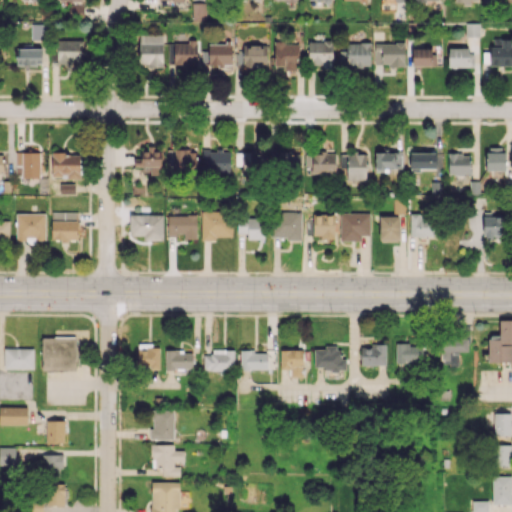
[(191,20),(205,20),(206,3),(192,2),(191,20)]
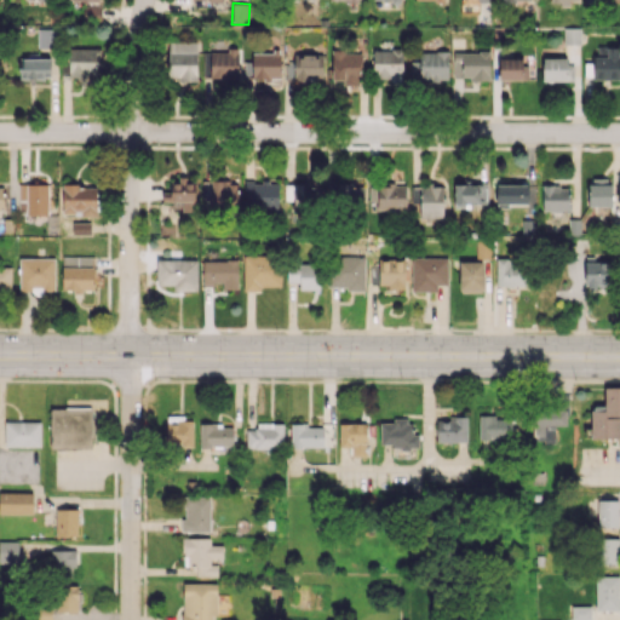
[(102,21),(102,5),(84,5),(82,19),(102,21)]
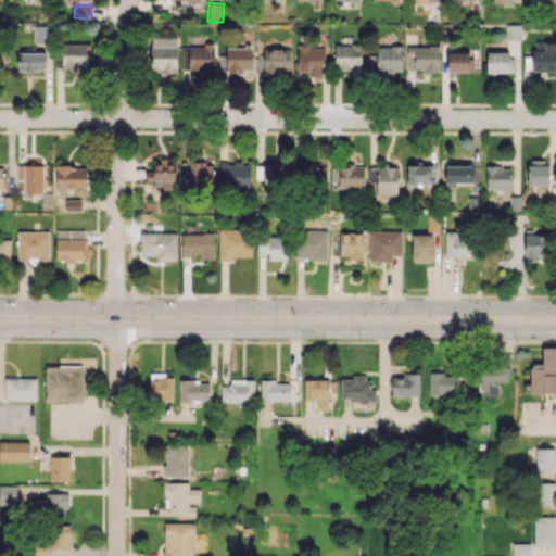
[(505,39),(520,39),(520,25),(505,25),(505,39)]
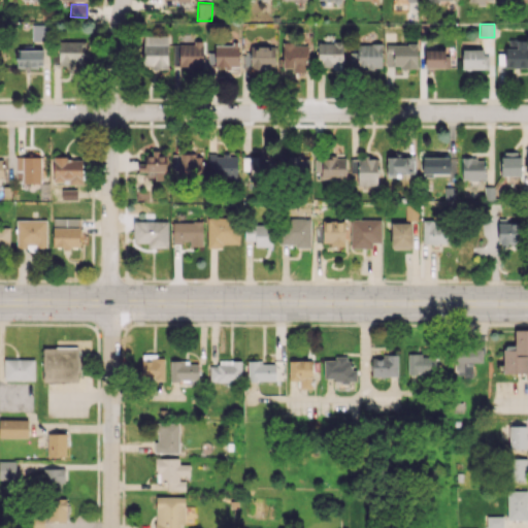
[(168,68),(167,35),(142,36),(143,68),(168,68)]
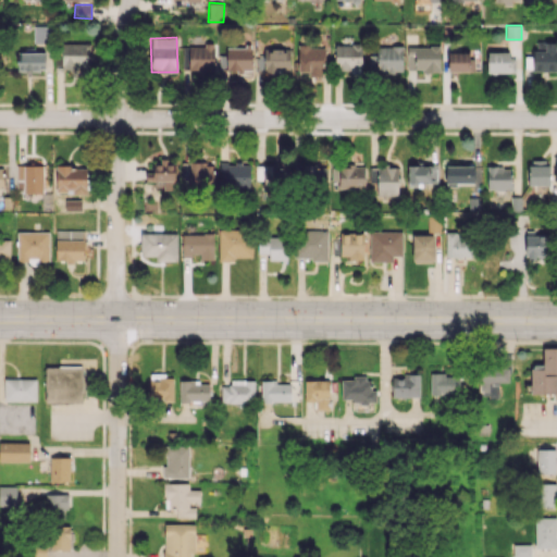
[(556,71),(556,42),(545,41),(545,50),(532,50),(532,71),(556,71)]
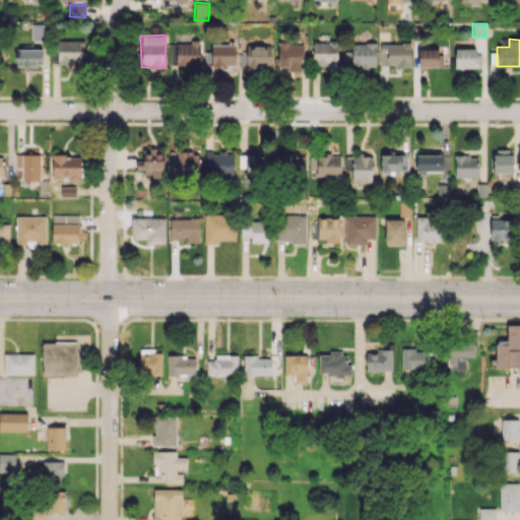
[(87,62),(88,41),(58,40),(58,62),(87,62)]
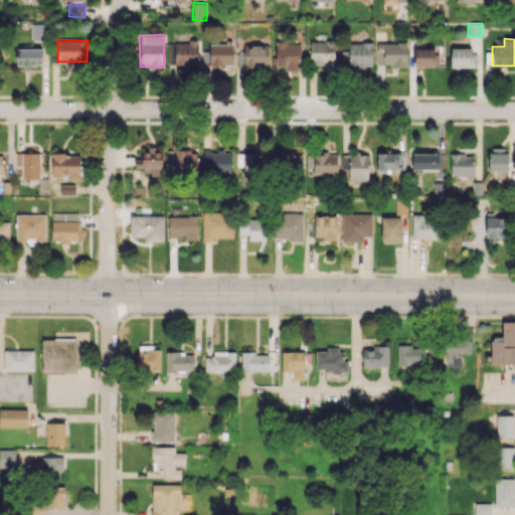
[(174,64),(198,64),(199,39),(189,39),(189,43),(174,43),(174,64)]
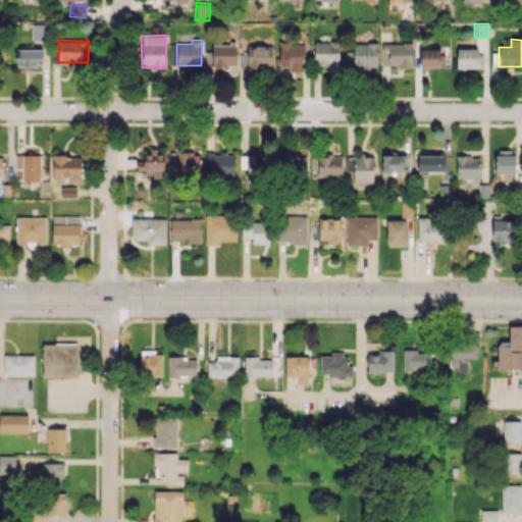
[(338,42),(314,41),(313,66),(338,67),(338,42)]
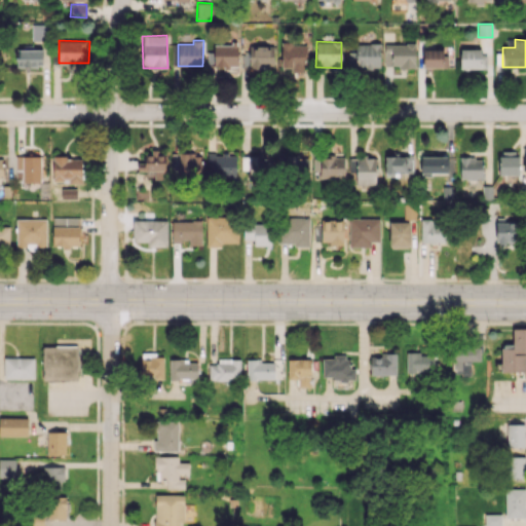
[(214,44),(214,66),(237,66),(237,43),(214,44)]
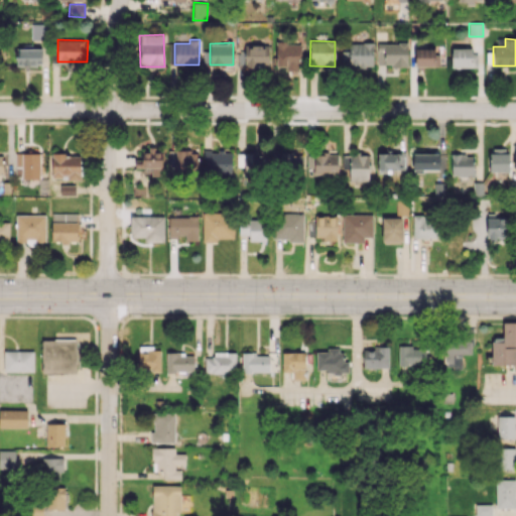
[(299,42),(276,43),(276,66),(285,66),(285,71),(299,71),(299,42)]
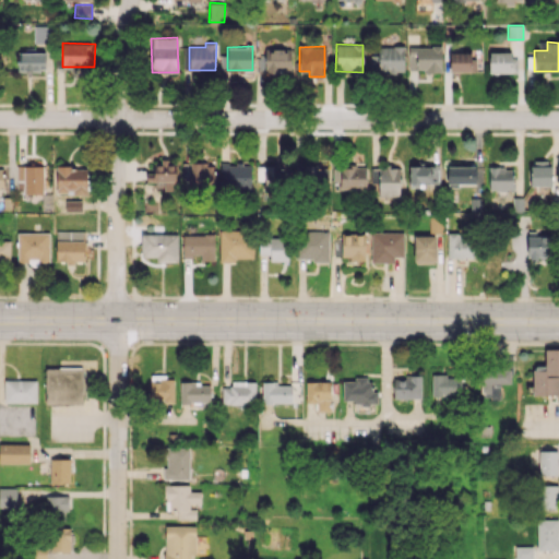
[(404,71),(403,46),(378,47),(378,56),(369,56),(369,72),(404,71)]
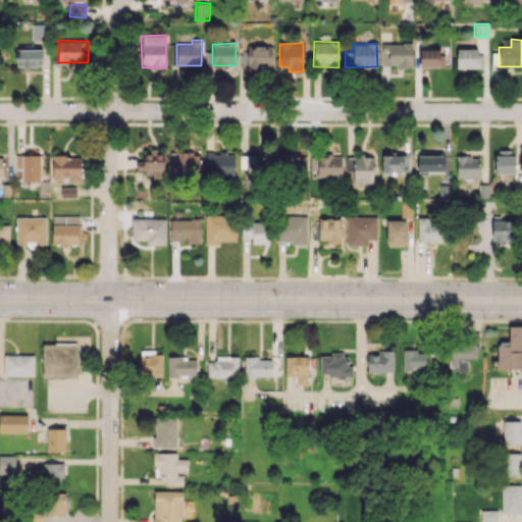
[(412,44),(381,44),(380,66),(412,66),(412,44)]
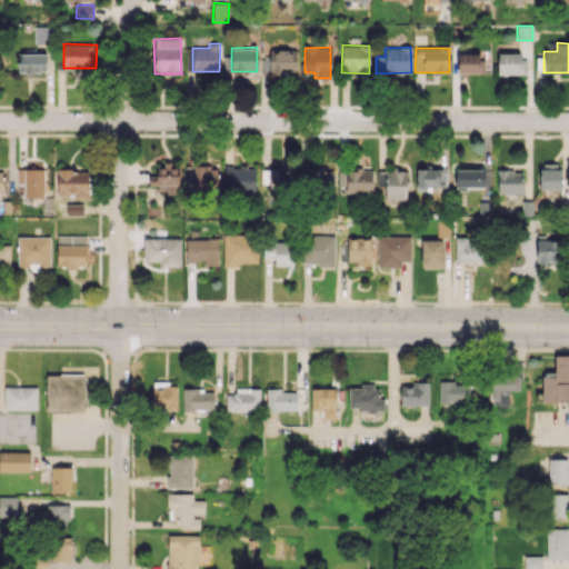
[(296,50),(269,50),(269,73),(296,73),(296,50)]
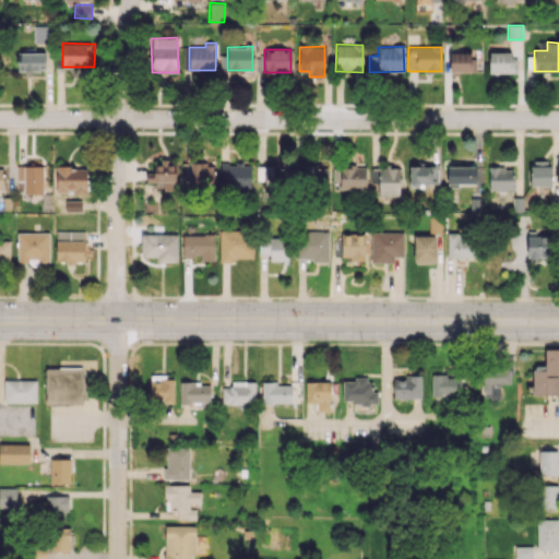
[(489,72),(514,72),(514,51),(488,51),(489,72)]
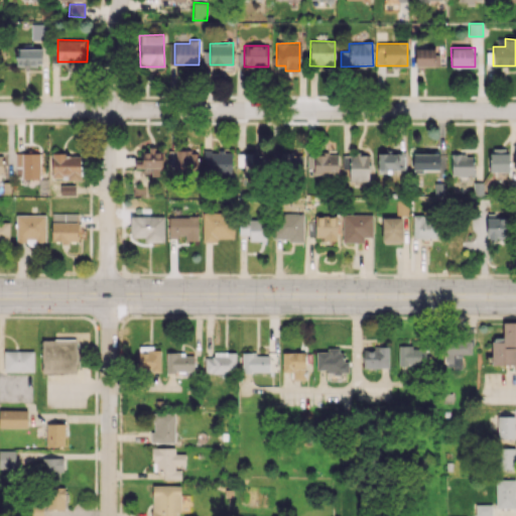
[(15,48),(15,65),(42,65),(41,48),(15,48)]
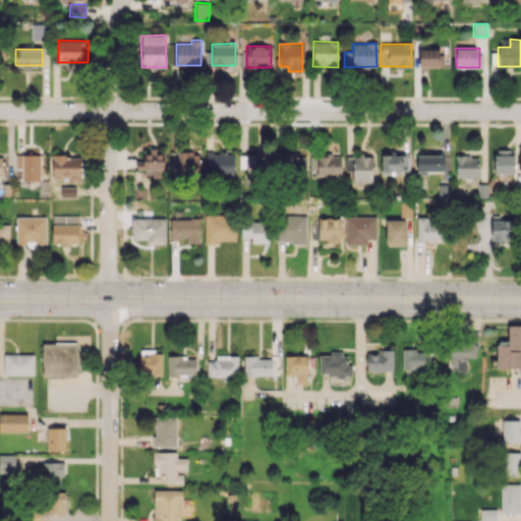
[(418,66),(442,67),(442,49),(419,49),(418,66)]
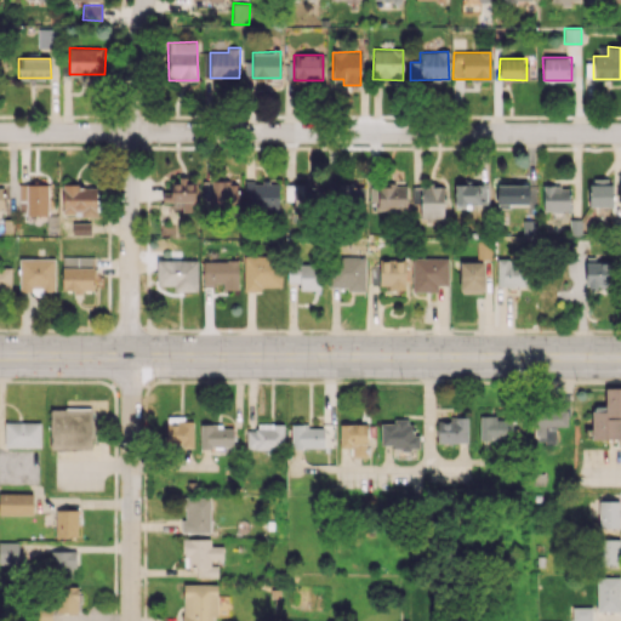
[(203,180),(203,206),(239,206),(239,181),(203,180)]
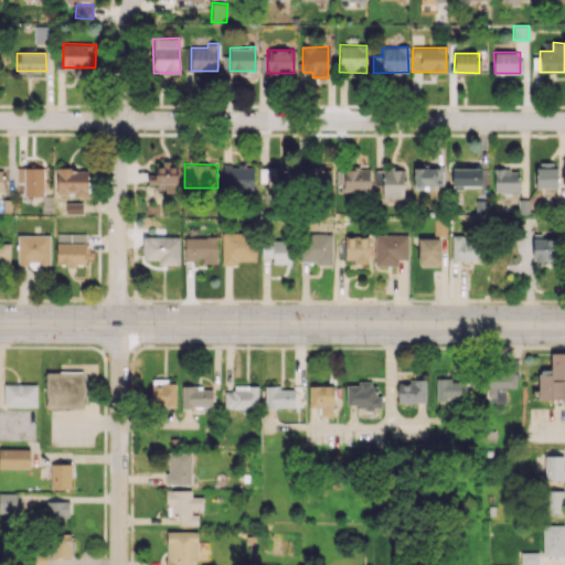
[(535,188),(557,188),(557,163),(536,163),(535,188)]
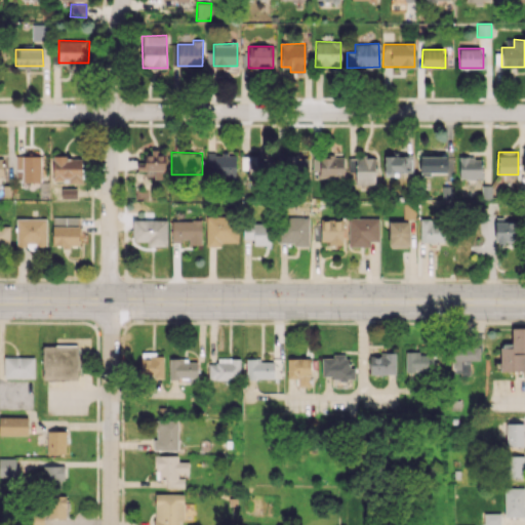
[(165,154),(138,153),(137,170),(165,171),(165,154)]
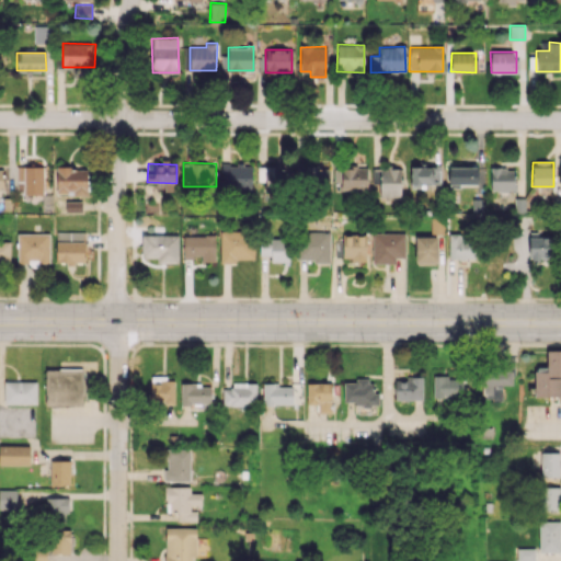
[(251,190),(252,165),(222,164),(221,189),(251,190)]
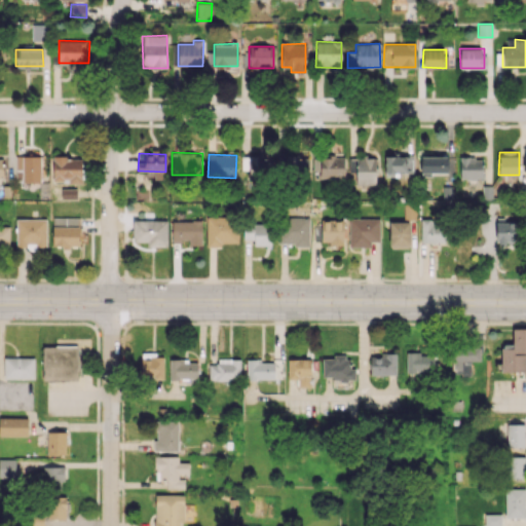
[(307,155),(274,156),(274,154),(241,155),(241,170),(250,170),(250,177),(308,175),(307,155)]
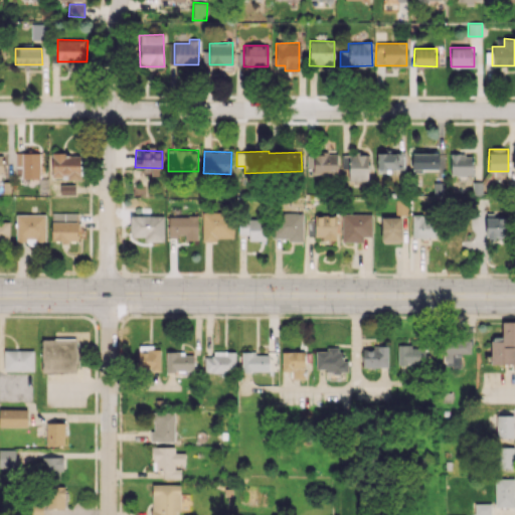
[(40,178),(39,153),(14,153),(15,178),(40,178)]
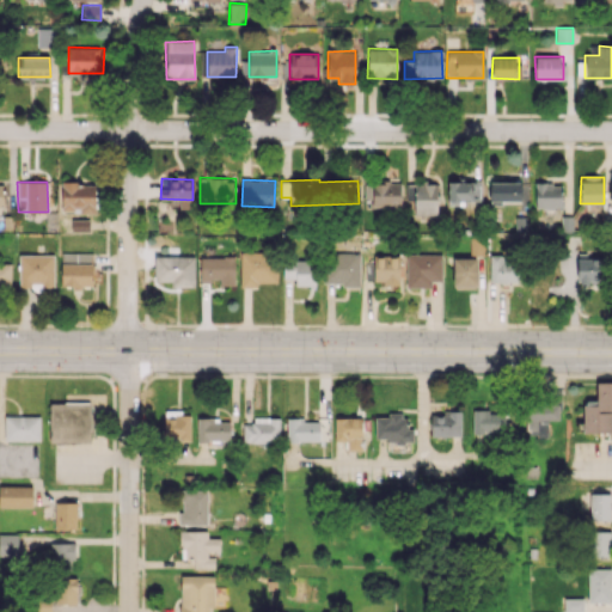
[(399,207),(401,183),(372,182),(372,207),(399,207)]
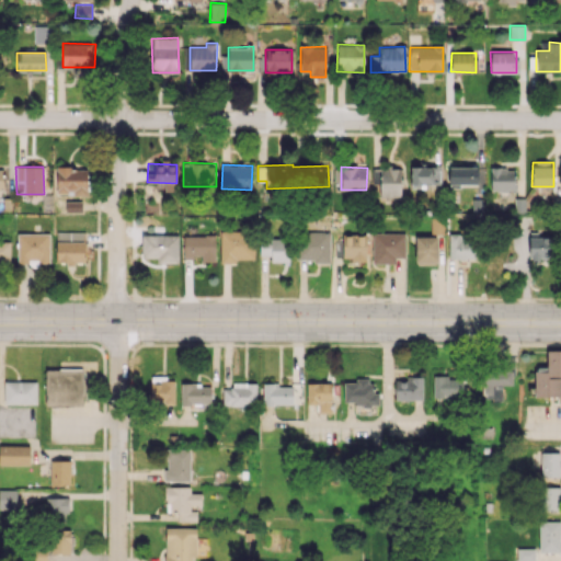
[(439,186),(441,167),(410,167),(410,186),(439,186)]
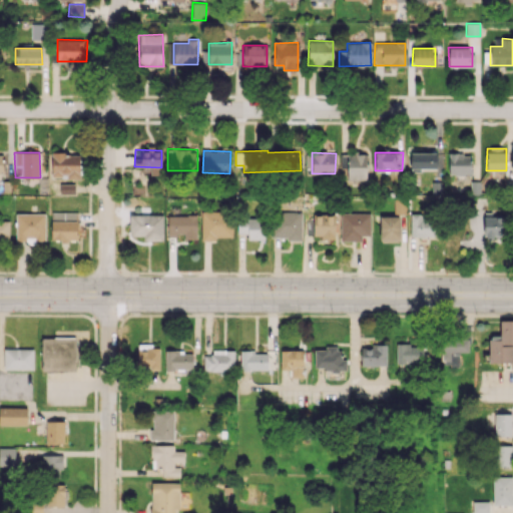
[(437,153),(411,152),(410,171),(420,171),(420,168),(436,168),(437,153)]
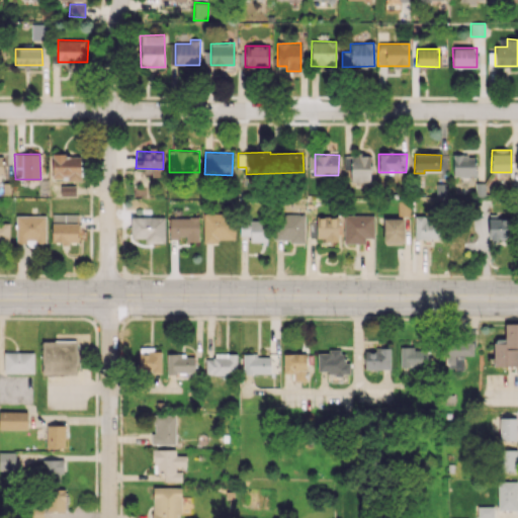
[(81,155),(53,155),(52,177),(68,178),(68,180),(81,181),(81,155)]
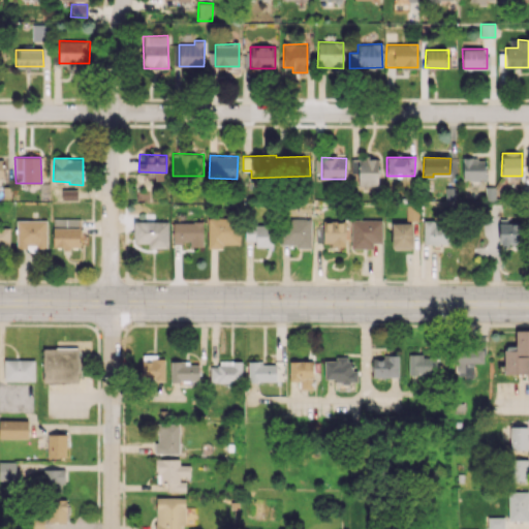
[(378,158),(359,158),(358,186),(377,186),(378,158)]
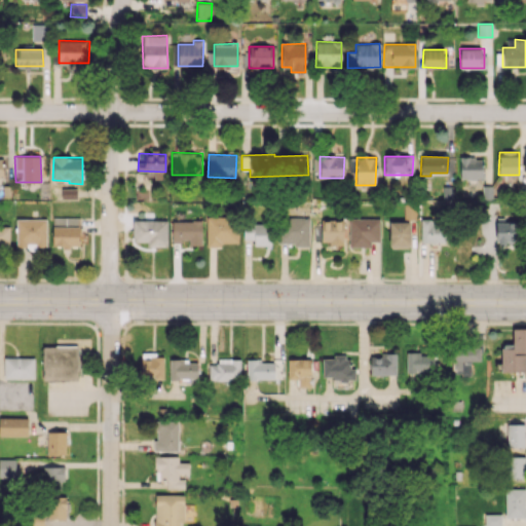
[(460,179),(483,179),(483,157),(459,157),(460,179)]
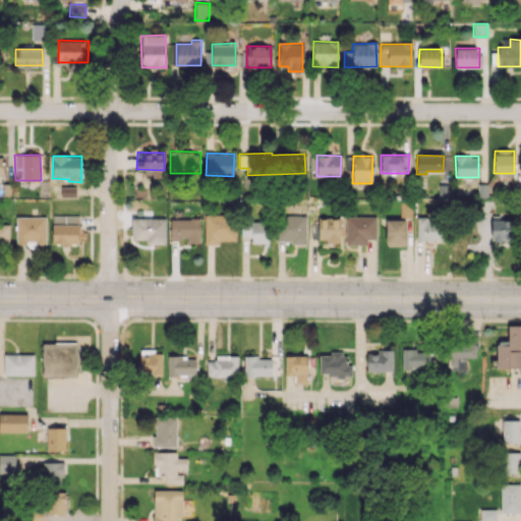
[(400,217),(412,217),(412,203),(400,203),(400,217)]
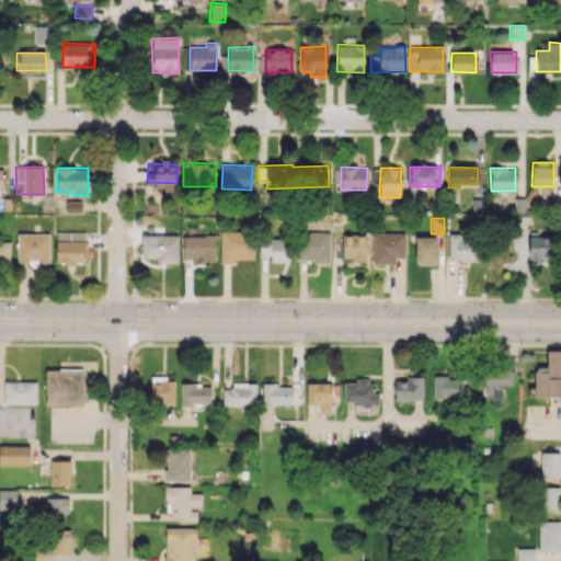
[(220,263),(236,263),(236,259),(253,259),(253,231),(219,231),(220,263)]
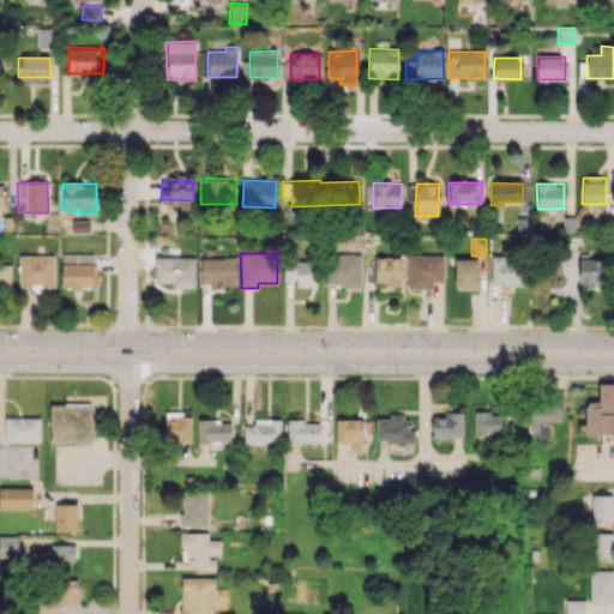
[(53,288),(54,256),(19,254),(18,287),(53,288)]
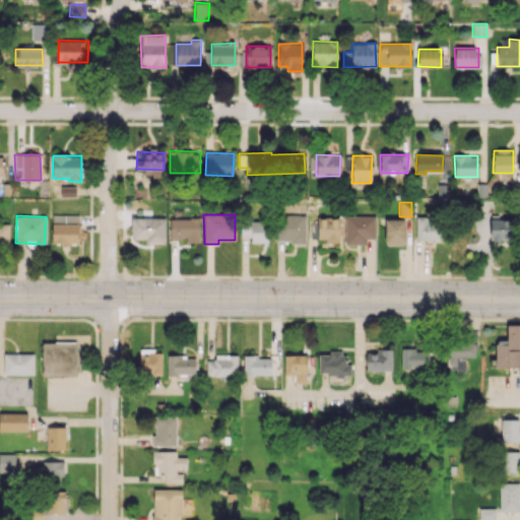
[(77,243),(78,215),(52,215),(52,245),(69,245),(69,243),(77,243)]
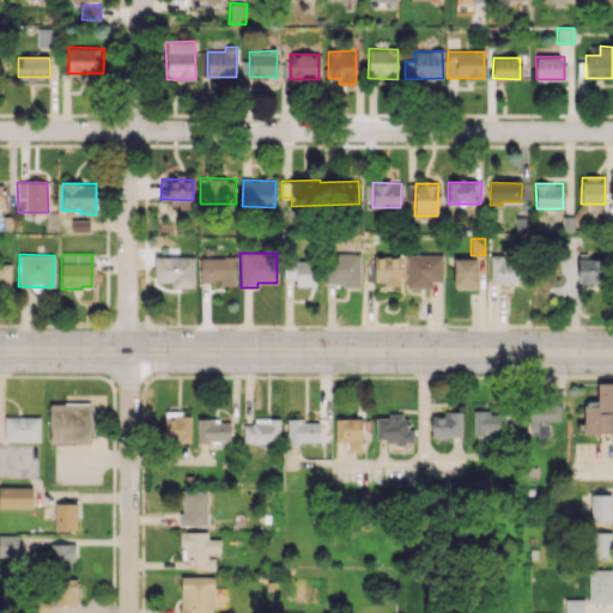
[(360,254),(323,254),(323,285),(360,286),(360,254)]
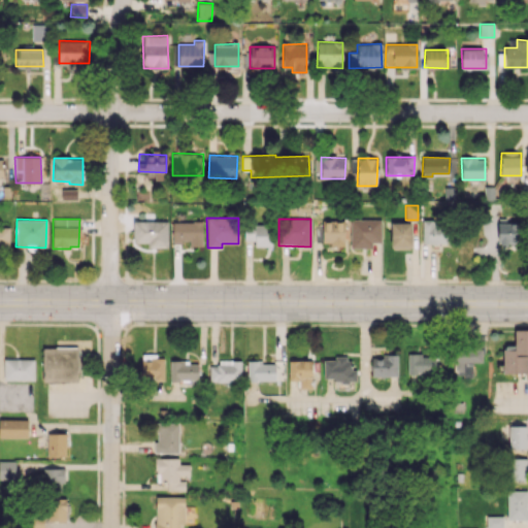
[(381,220),(351,219),(351,248),(371,249),(372,242),(381,242),(381,220)]
